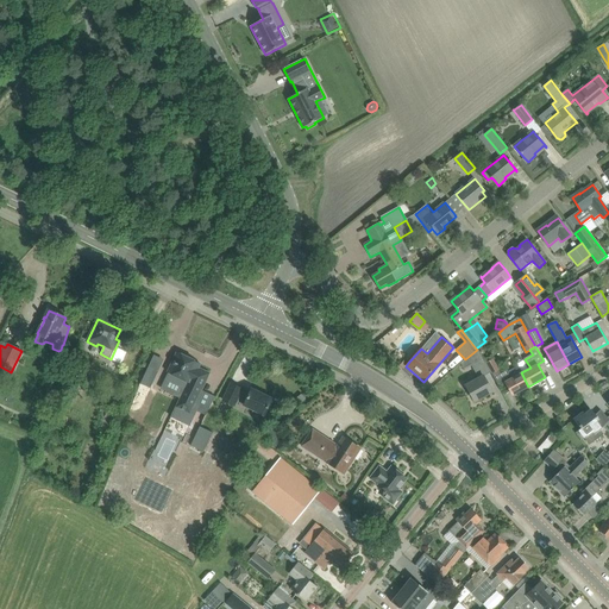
[(168,372),(165,378),(184,388),(187,382),(195,366),(199,368),(200,364),(177,352),(173,363),(168,372)]
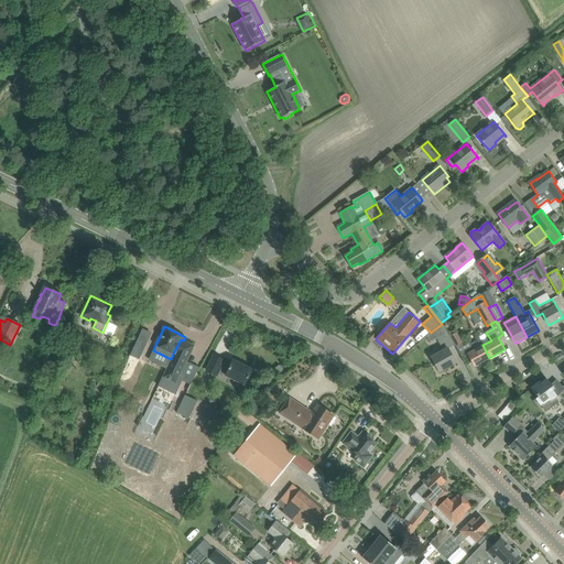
[(432,357),(440,371),(456,362),(448,348),(455,345),(449,336),(447,332),(436,338),(444,350),(432,357)]
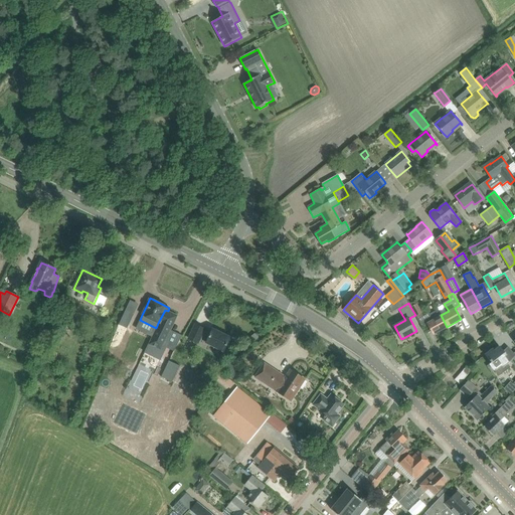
[(416,303),(410,307),(415,315),(416,317),(422,313),(416,303)]
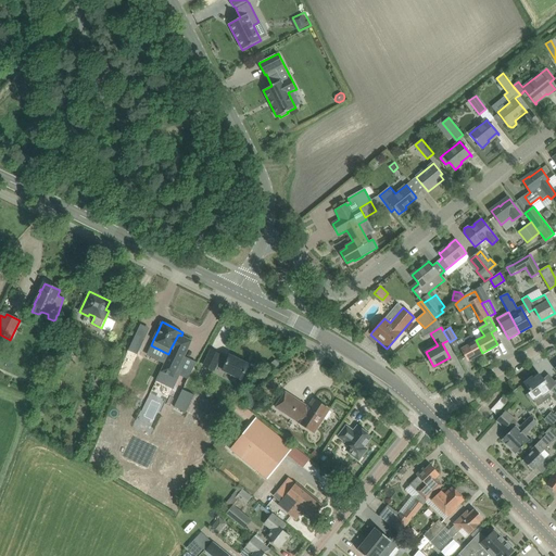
[(72,330),(70,338),(68,338),(63,352),(74,355),(81,333),(72,330)]
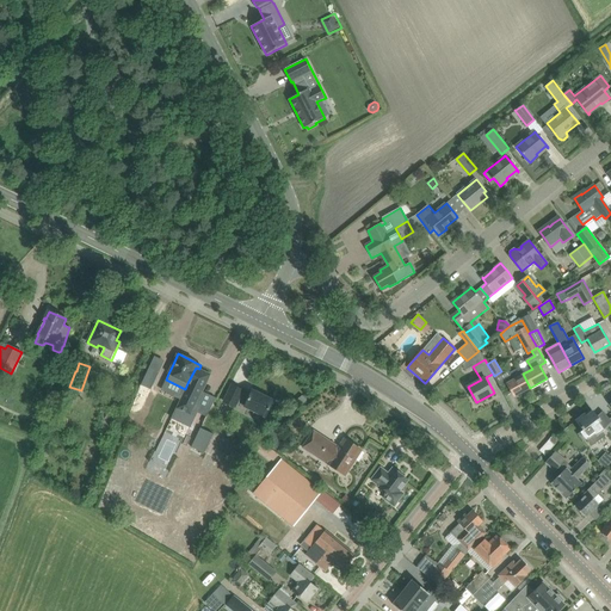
[(177,407),(171,418),(190,426),(201,406),(197,403),(205,386),(210,375),(199,369),(196,368),(187,383),(185,389),(177,407)]
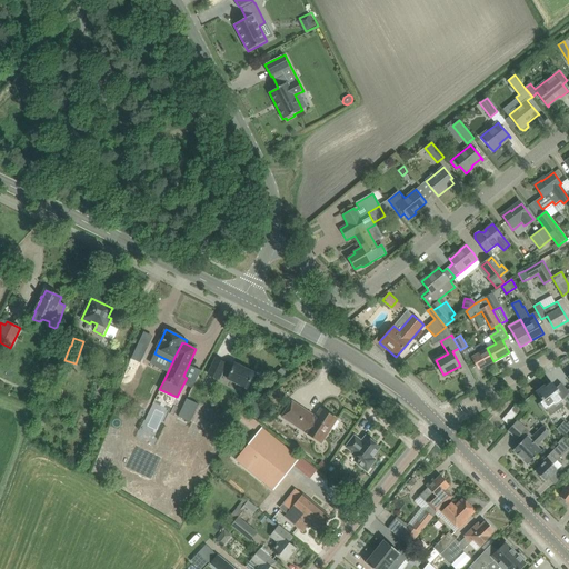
[(487,348),(483,342),(475,348),(473,345),(468,348),(467,346),(460,350),(466,359),(471,356),(479,369),(493,361),(487,348)]
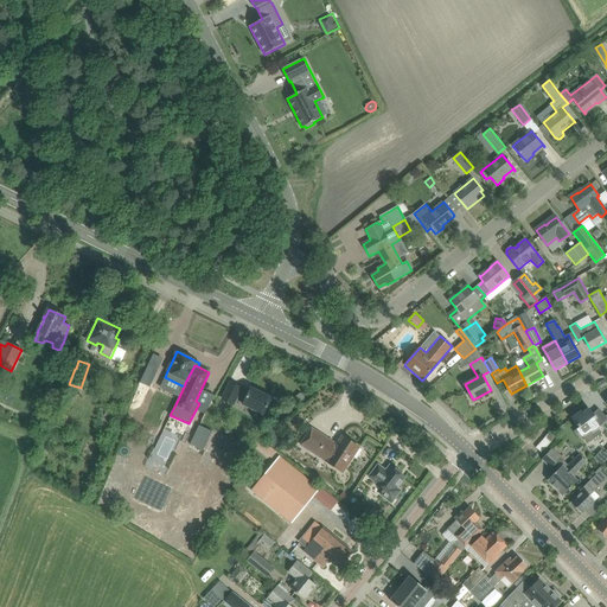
[(144,384),(149,387),(157,371),(149,368),(147,366),(140,383),(144,384)]
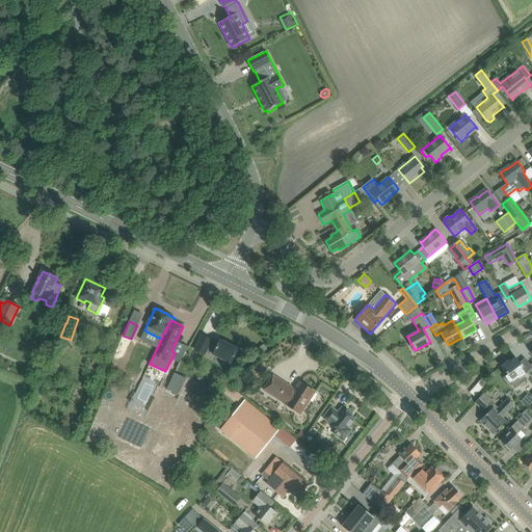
[(231,363),(234,357),(238,348),(220,340),(218,344),(202,336),(194,349),(205,354),(207,350),(231,363)]
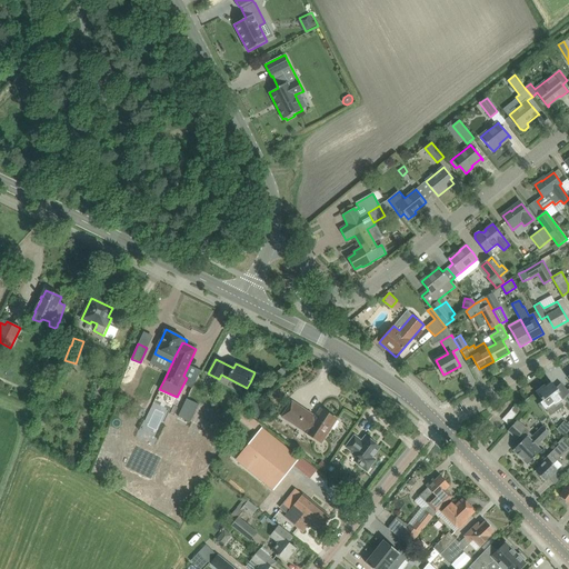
[(282,369),(273,376),(277,379),(285,372),(282,369)]
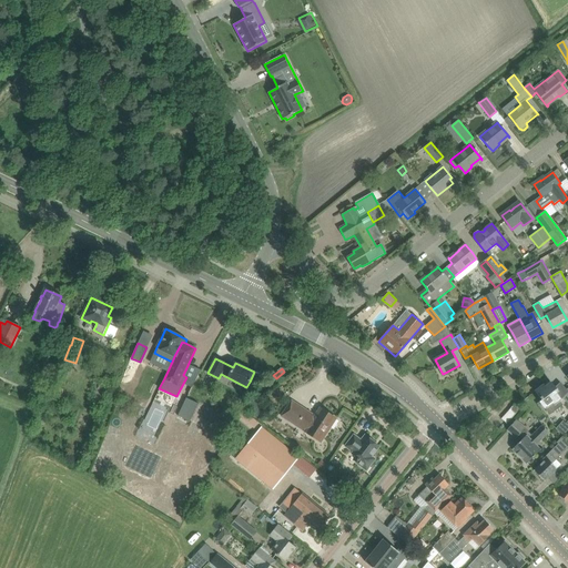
[(101,382),(98,389),(104,392),(108,384),(101,382)]
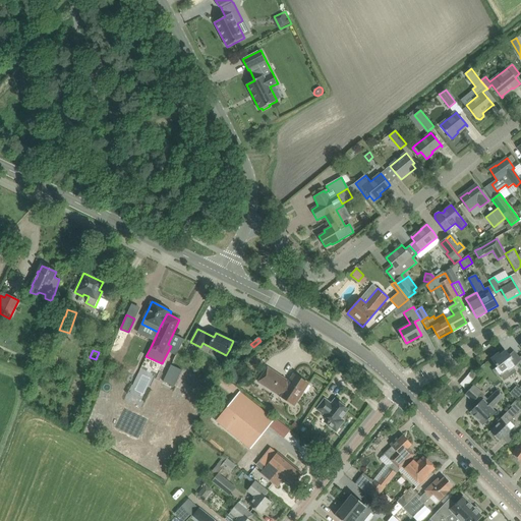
[(499,353),(491,358),(498,366),(493,370),(497,377),(500,374),(505,381),(517,371),(513,367),(514,366),(510,360),(512,359),(506,351),(501,355),(499,353)]
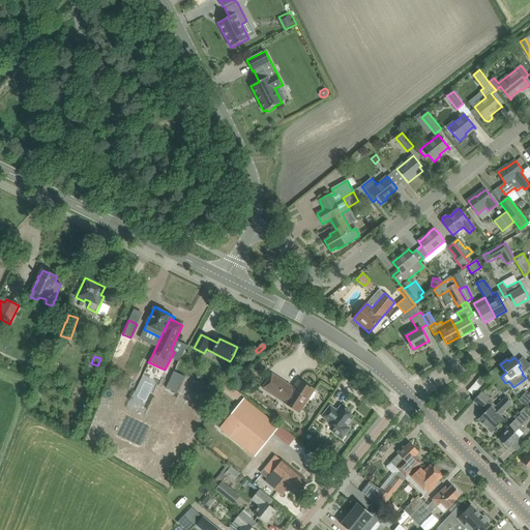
[(49,371),(56,374),(59,363),(52,361),(49,371)]
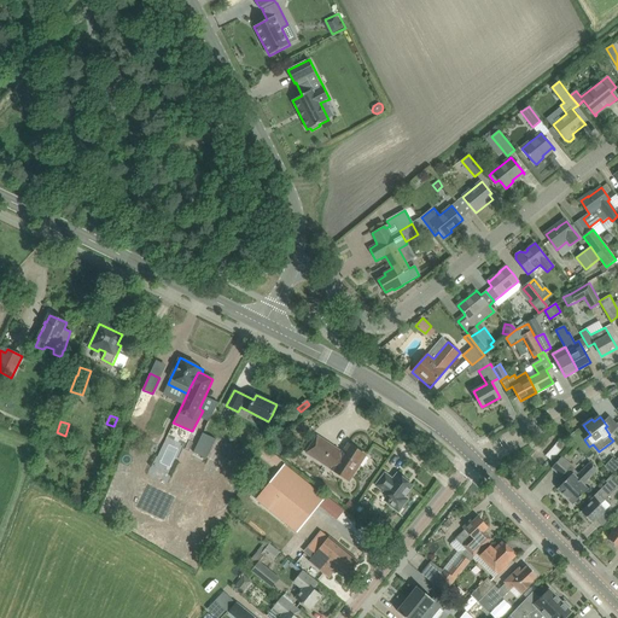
[(613,458),(605,466),(613,473),(617,467),(617,426),(612,433),(617,438),(617,458),(616,461),(613,458)]
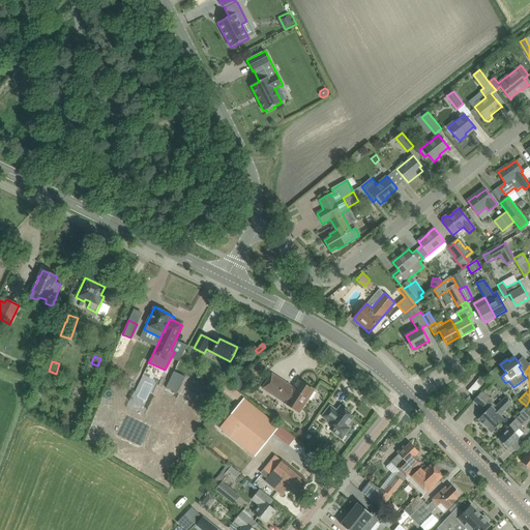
[(151,371),(143,387),(156,393),(164,377),(151,371)]
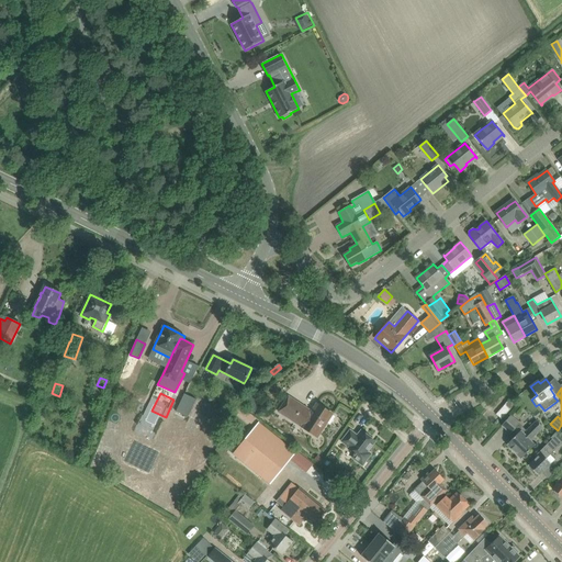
[(188,417),(197,400),(184,394),(176,412),(188,417)]
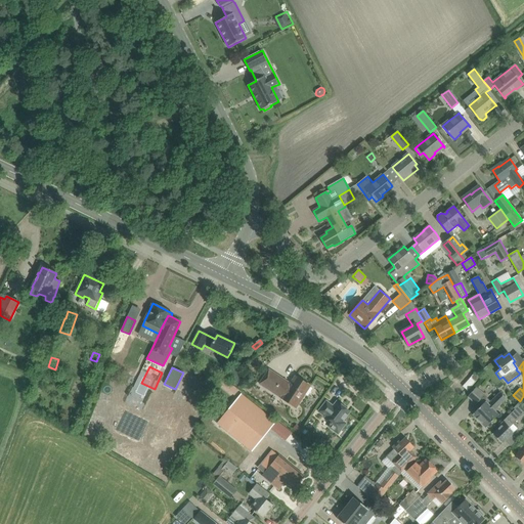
[(238,384),(244,379),(235,368),(229,374),(238,384)]
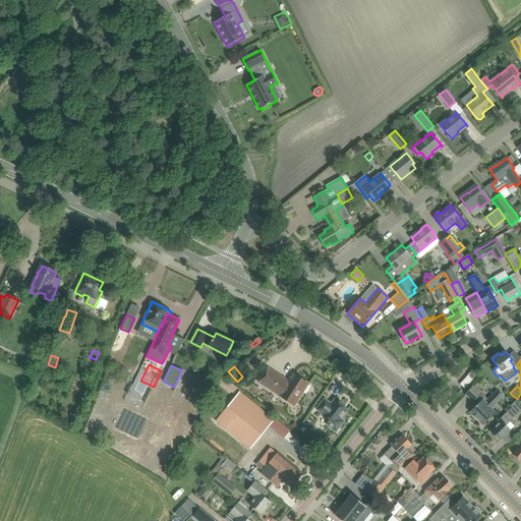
[(268,368),(259,381),(258,383),(294,405),(308,384),(294,374),(289,383),(268,368)]
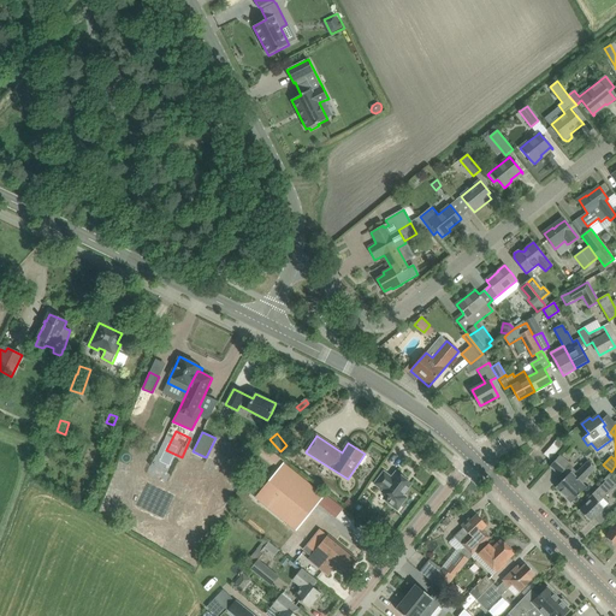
[(557,439),(554,443),(555,443),(560,449),(564,444),(558,438),(557,439)]
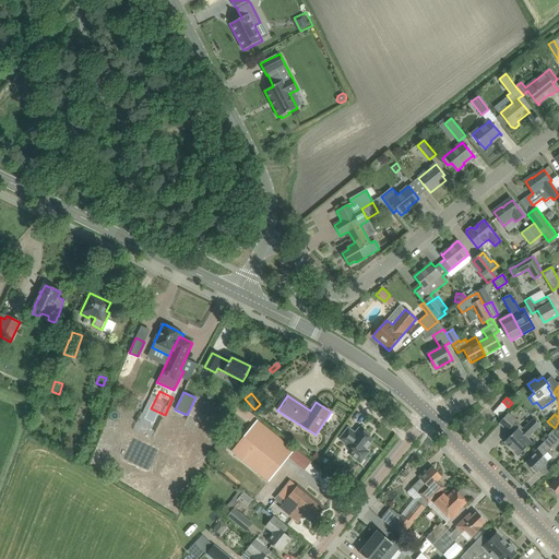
[(241,405),(237,412),(251,421),(256,415),(241,405)]
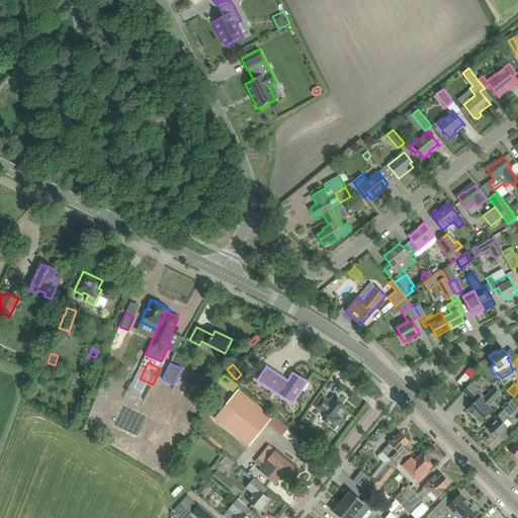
[(462,393),(470,400),(480,390),(471,382),(462,393)]
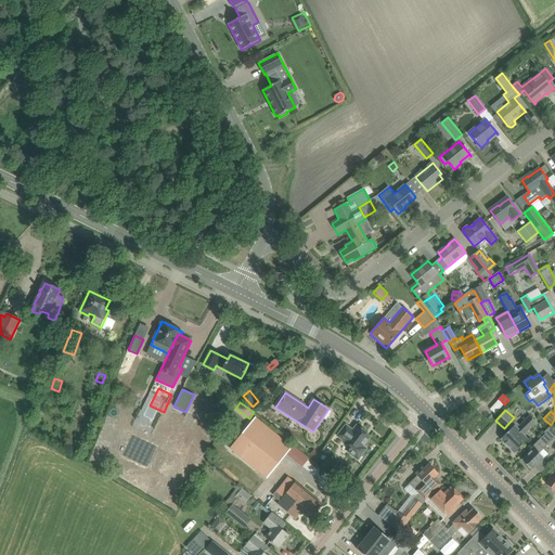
[(517,423),(508,430),(501,438),(515,452),(529,439),(524,435),(536,422),(530,416),(520,426),(517,423)]
